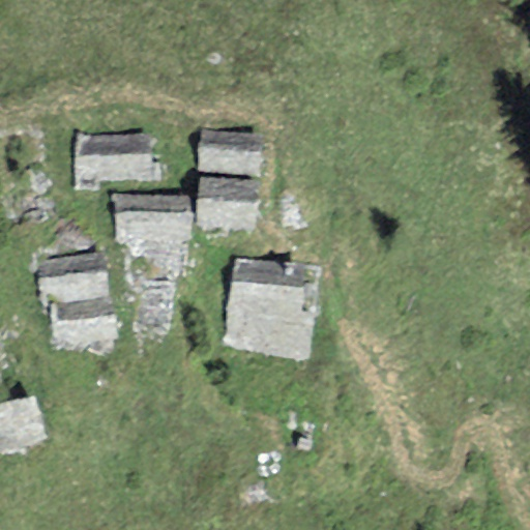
[(257,134),(198,133),(198,171),(257,173),(257,134)]
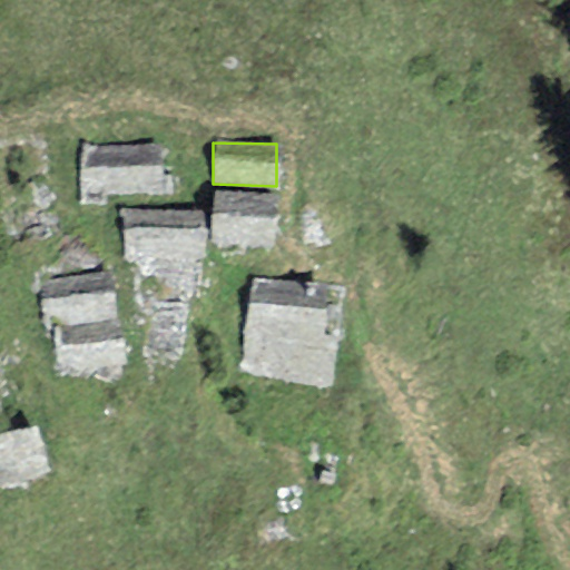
[(159,145),(84,148),(84,190),(158,192),(159,145)]
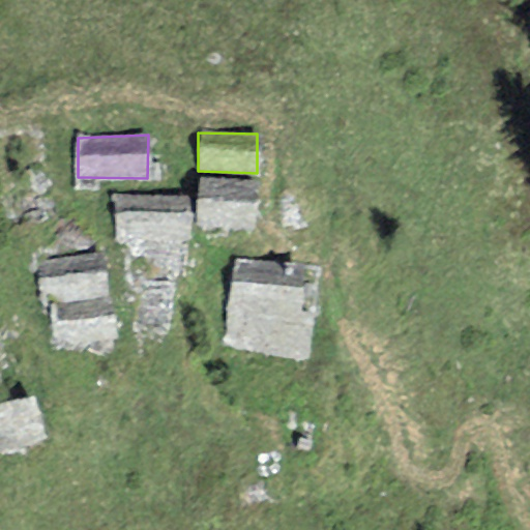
[(259,180),(200,179),(198,225),(257,226),(259,180)]
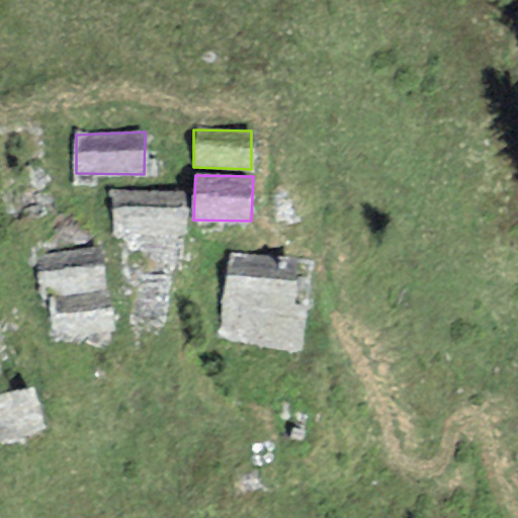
[(183,191),(113,190),(113,235),(183,236),(183,191)]
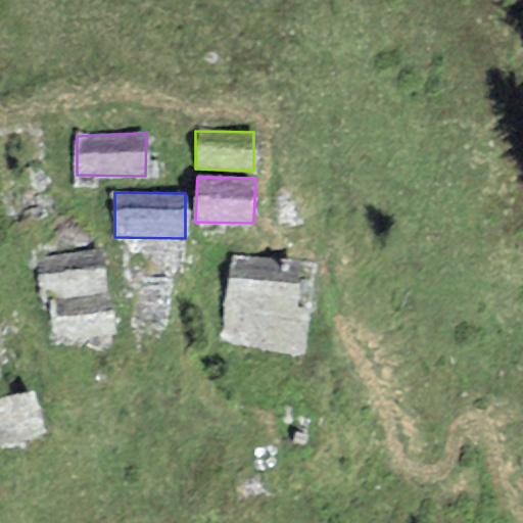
[(100,251),(38,259),(44,295),(105,287),(100,251)]
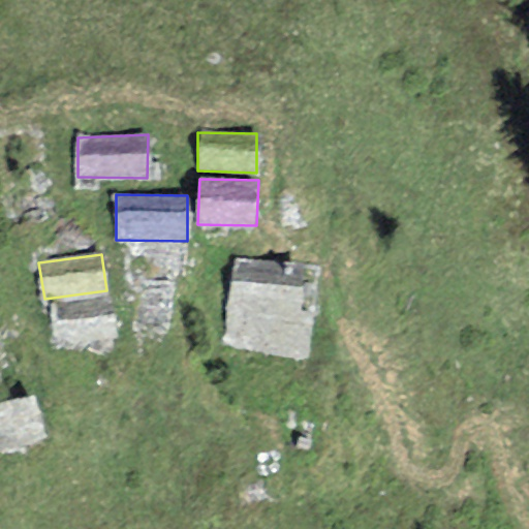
[(304,266),(232,258),(224,345),(307,361),(313,312),(300,310),(304,266)]
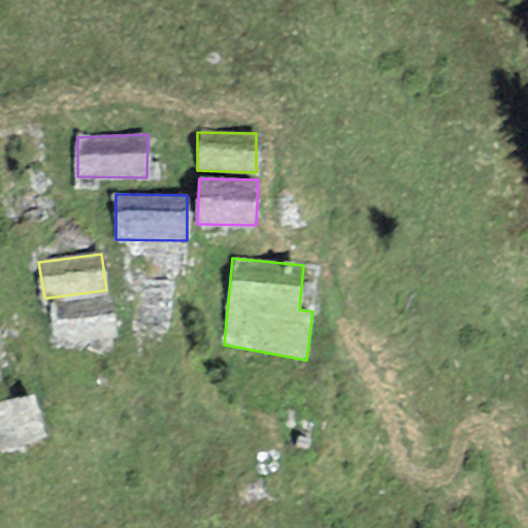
[(109,296),(55,304),(60,343),(114,335),(109,296)]
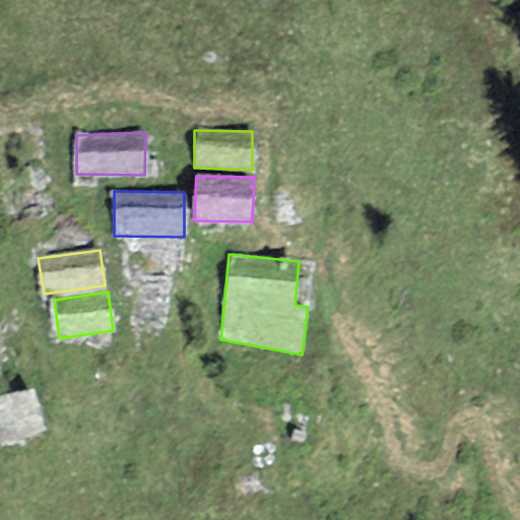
[(31,387),(0,396),(0,442),(45,428),(31,387)]
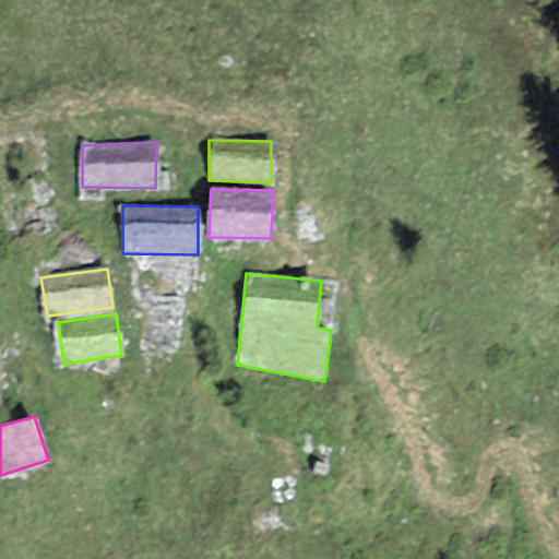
All buildings are outlined.
